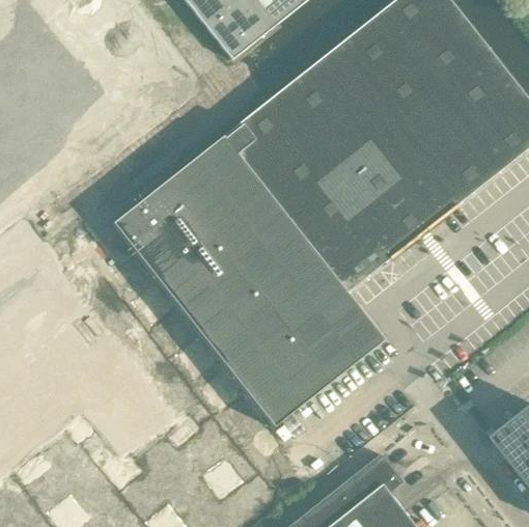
[(393,0),(113,222),(275,425),(298,407),(384,339),(346,292),(355,284),(416,237),(442,216),(528,146),(528,98),(450,0),(393,0)]
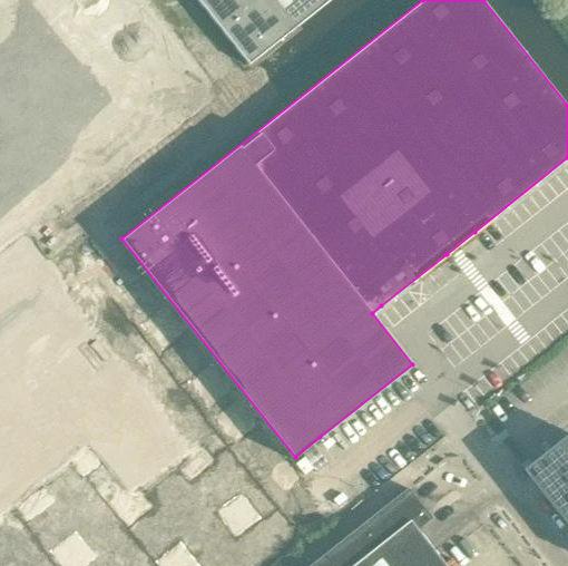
[(292,29),(267,0),(198,0),(250,62),(292,29)]
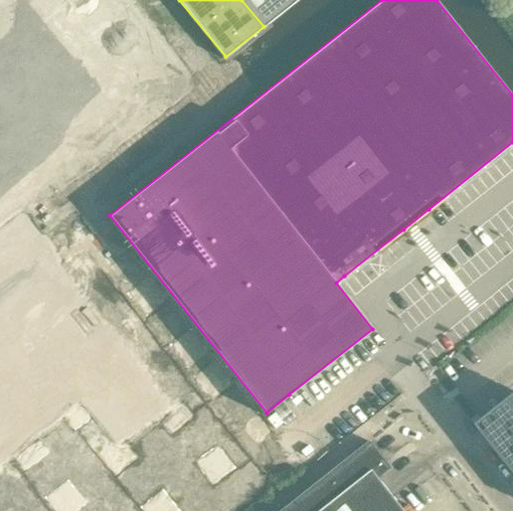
[(241,0),(264,26),(296,0),(241,0)]
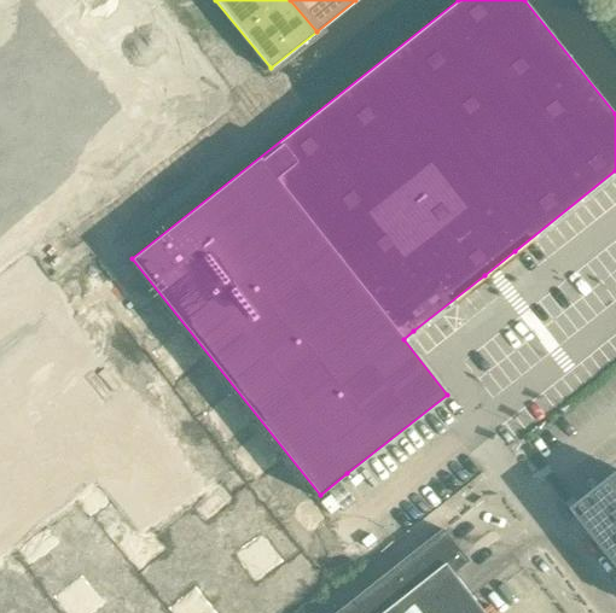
[(233,88),(209,107),(219,120),(243,100),(233,88)]
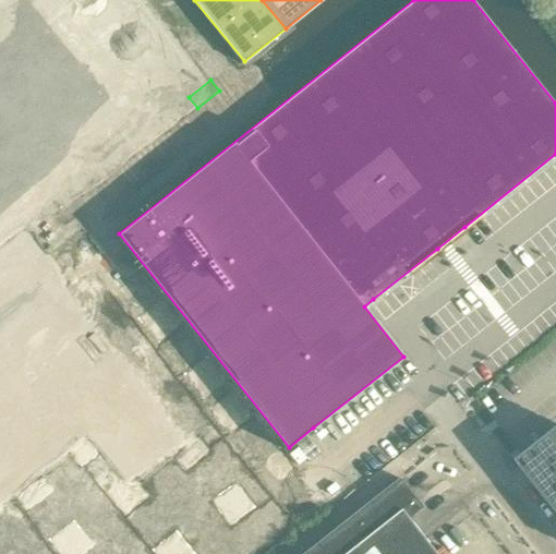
[(555,429),(519,459),(555,505),(555,429)]
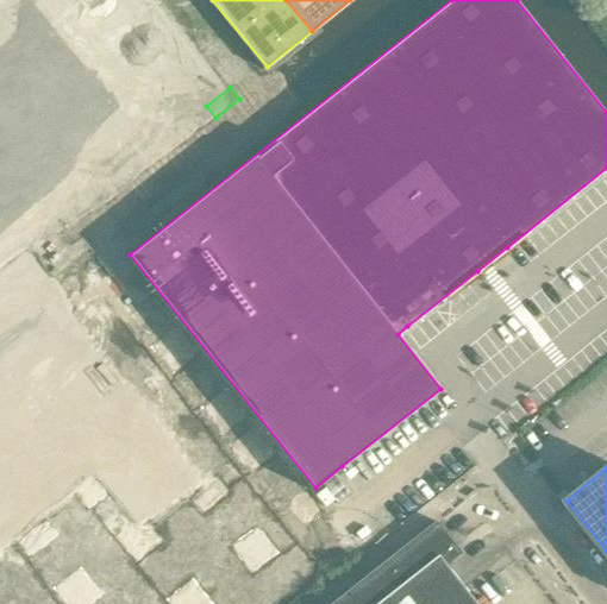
[(326,485),(318,492),(327,503),(336,496),(326,485)]
